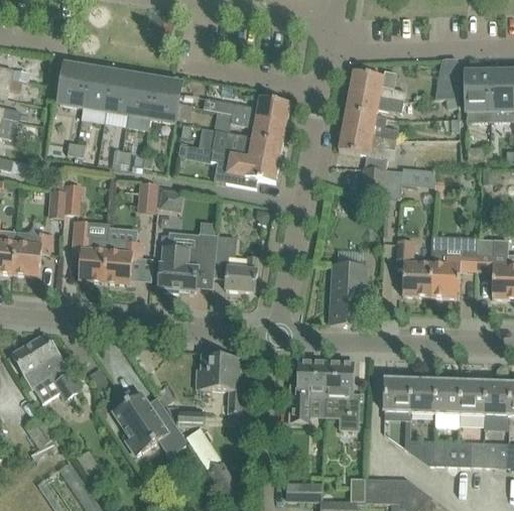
[(58,103),(83,107),(89,69),(78,67),(79,65),(70,64),(70,66),(65,65),(58,103)]
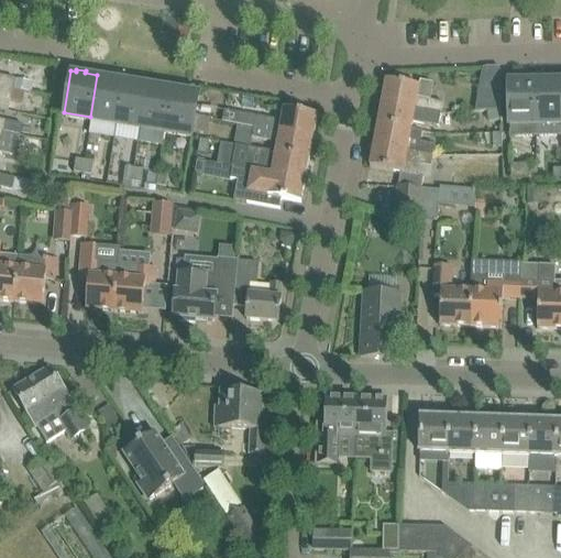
[(0,81),(11,85),(13,76),(13,74),(0,70),(0,81)]
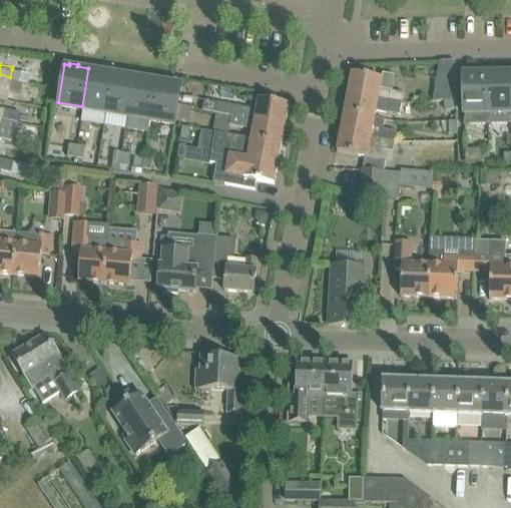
[(82,106),(104,110),(110,71),(107,71),(107,69),(99,68),(98,70),(88,68),(82,106)]
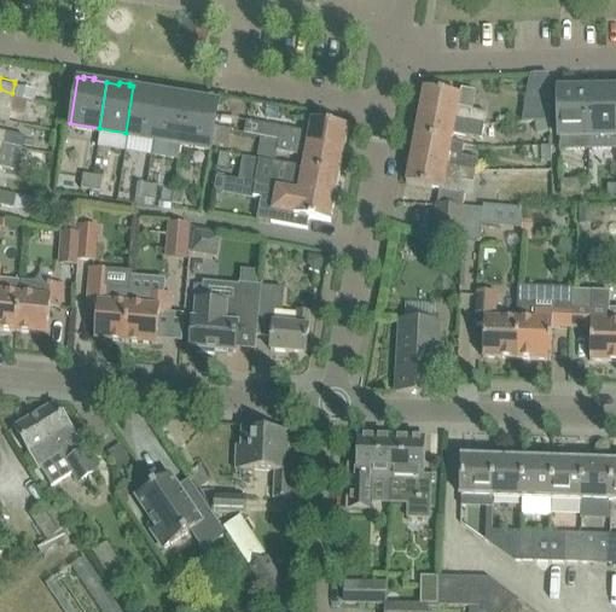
[(15,83),(12,93),(30,97),(32,86),(15,83)]
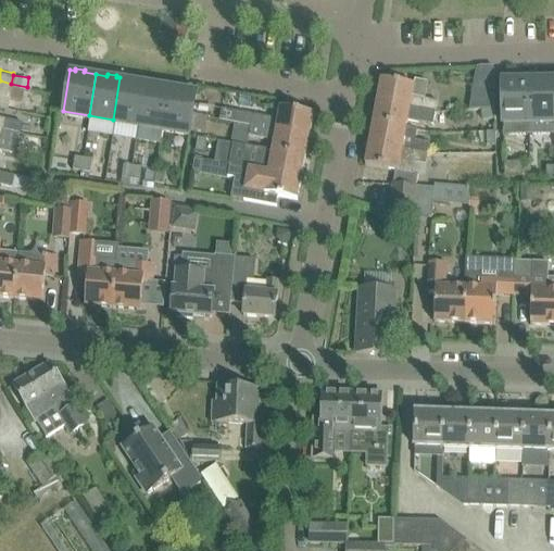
[(379,75),(376,97),(435,108),(437,97),(412,92),(413,82),(379,75)]
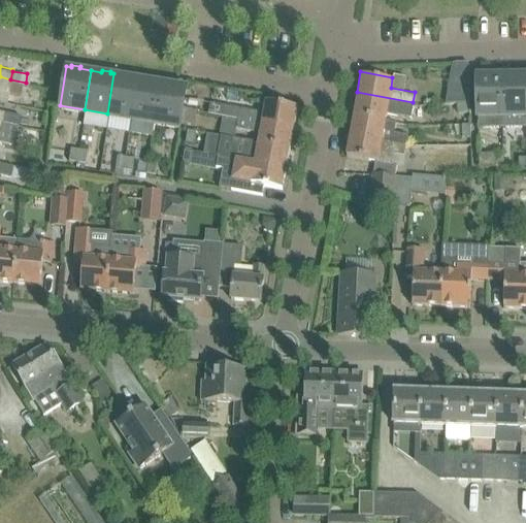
[(107,113),(131,117),(137,77),(133,76),(133,75),(125,73),(125,75),(113,73),(107,113)]
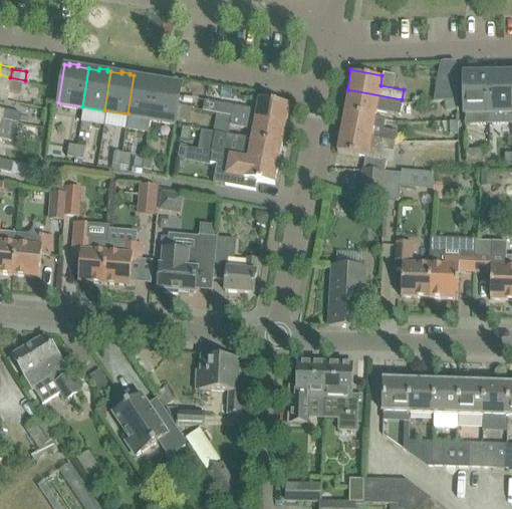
[(487,71),(463,72),(464,110),(464,120),(488,120),(488,110),(487,71)]
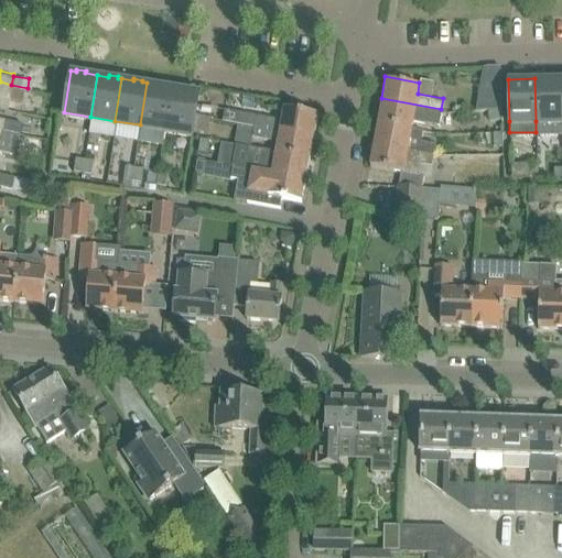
[(560,78),(535,78),(536,121),(536,132),(561,131),(561,121),(560,78)]
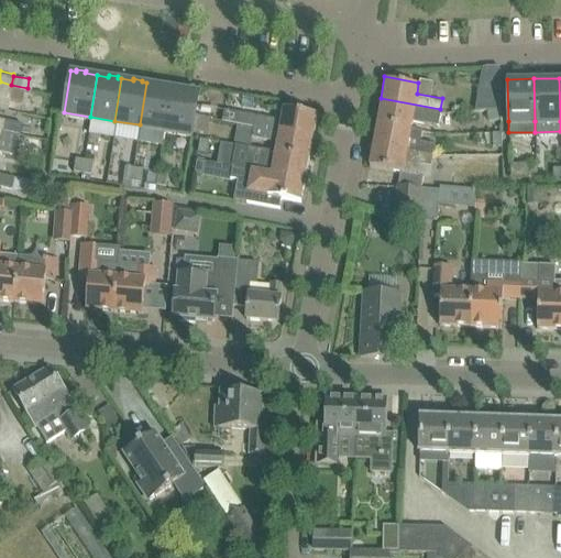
[(0,93),(9,95),(11,85),(0,81),(0,93)]
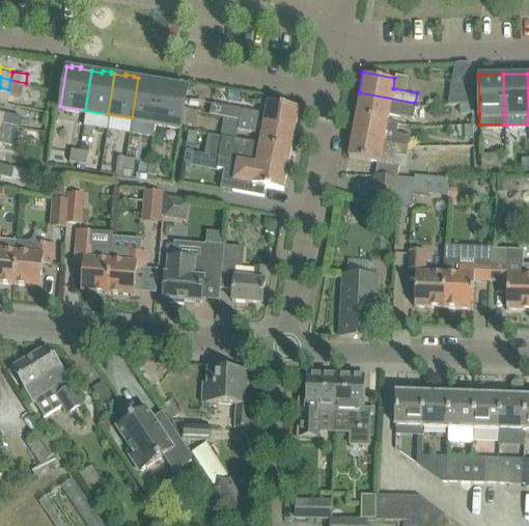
[(132,117),(155,121),(161,82),(150,80),(150,78),(142,77),(142,79),(138,78),(132,117)]
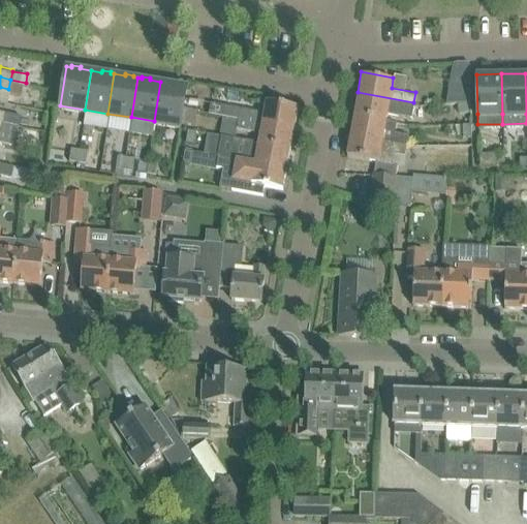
[(469,99),(468,79),(451,79),(446,101),(457,100),(468,99),(469,99)]
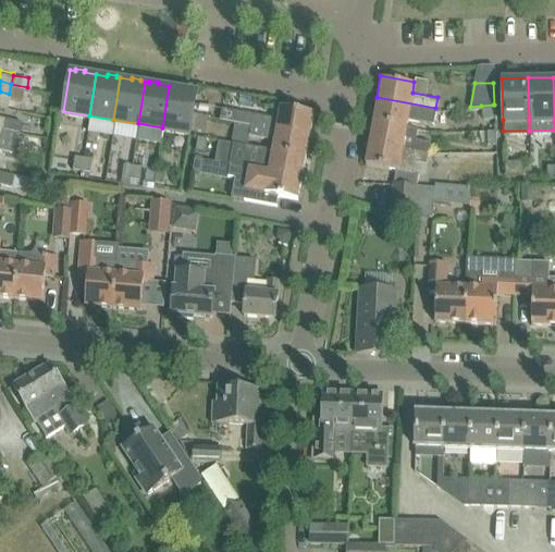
[(169,86),(162,127),(188,132),(195,90),(189,89),(189,87),(181,86),(181,87),(169,86)]
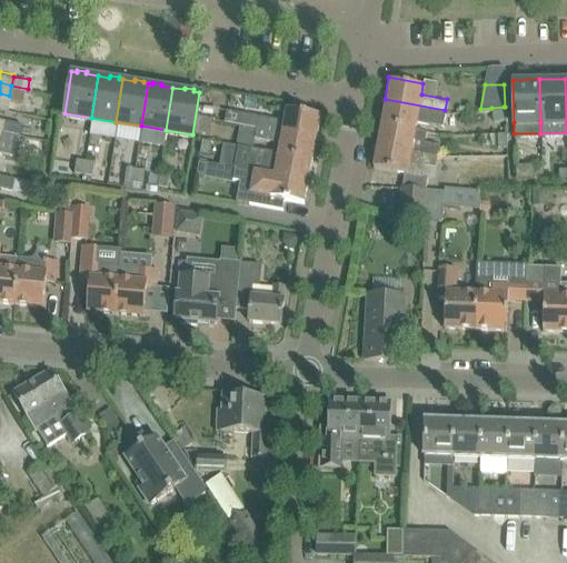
[(385,99),(380,121),(414,127),(415,120),(415,118),(441,122),(444,111),(445,111),(445,110),(385,99)]
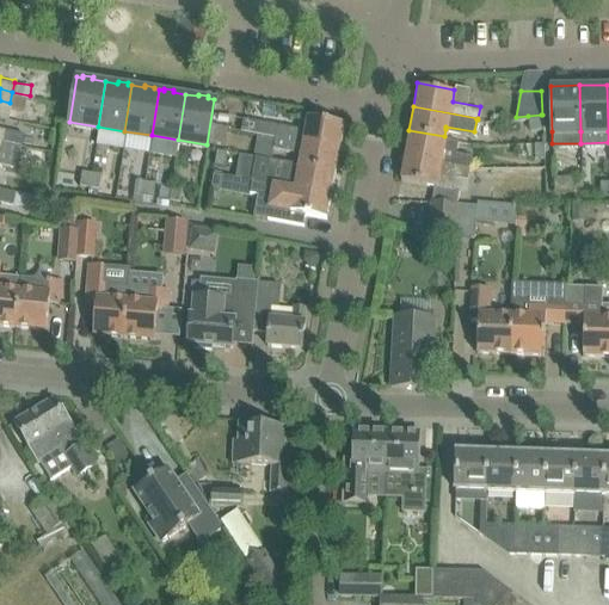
[(257,130),(275,134),(338,146),(343,121),(306,113),(303,127),(259,118),(257,130)]
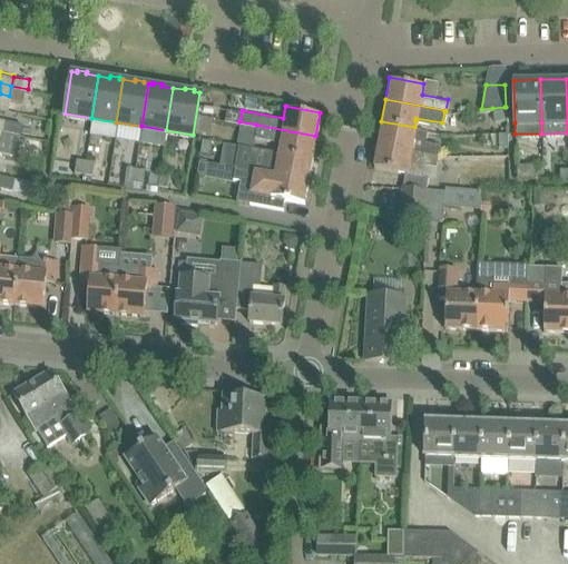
[(505,107),(492,108),(493,117),(506,116),(505,107)]
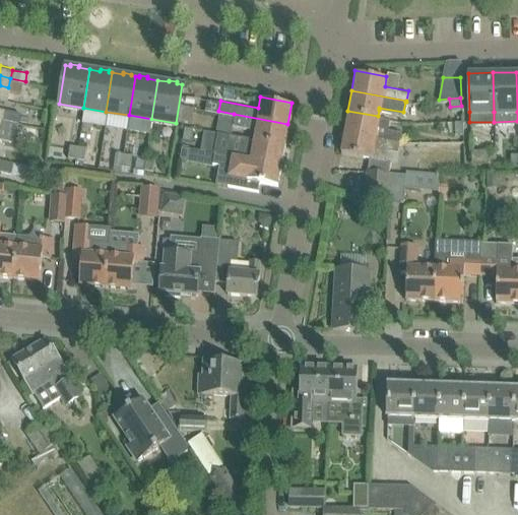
[(347,111),(344,130),(398,140),(400,130),(387,128),(389,118),(378,116),(347,111)]
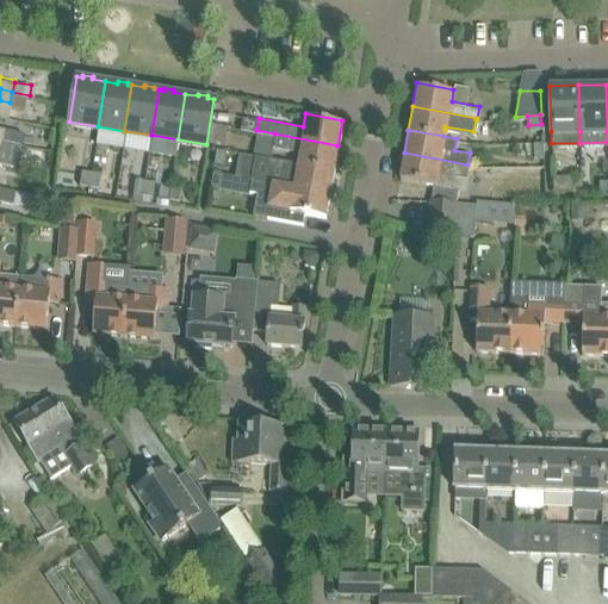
[(298,149),(296,161),(334,168),(337,145),(274,134),(272,144),(298,149)]
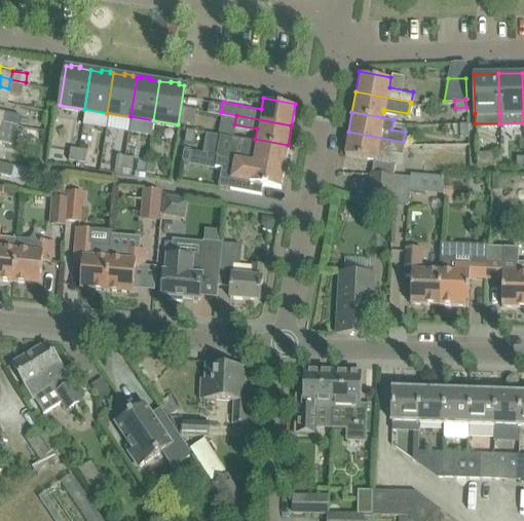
[(458,120),(459,134),(468,134),(468,120),(458,120)]
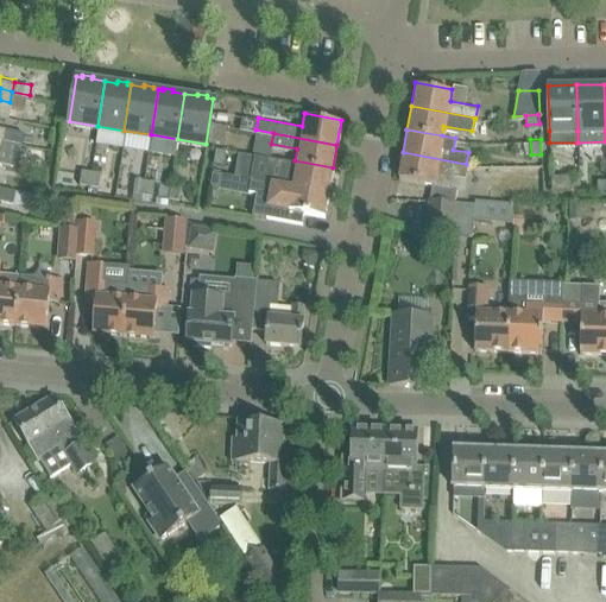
[(213,160),(222,163),(225,149),(215,146),(213,160)]
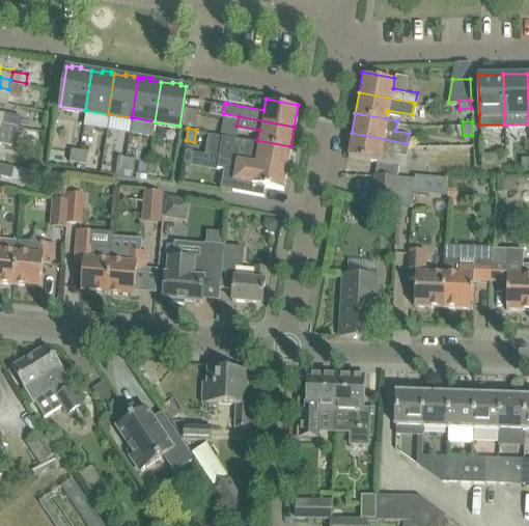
[(407,143),(352,133),(347,154),(392,162),(394,151),(406,154),(407,143)]
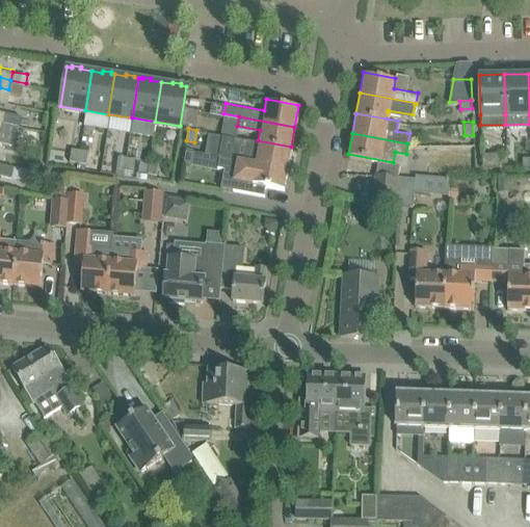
[(218,154),(219,154),(287,166),(291,147),(258,140),(245,138),(221,134),(220,141),(218,154)]
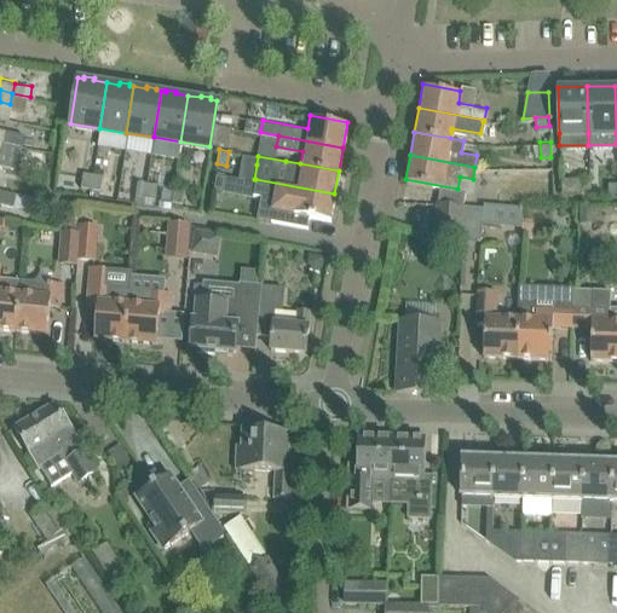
[(80,185),(90,186),(92,172),(82,171),(80,185)]
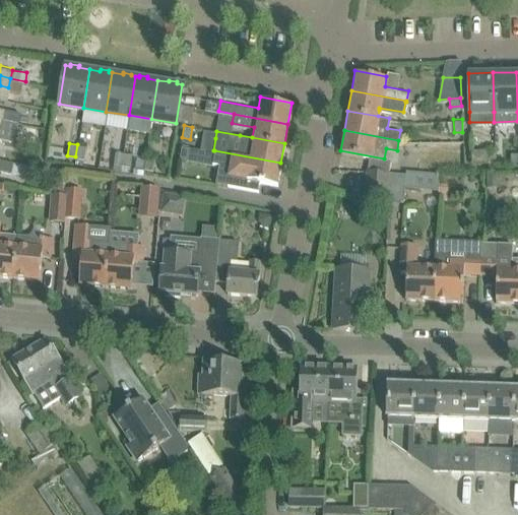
[(77,144),(75,156),(83,157),(85,145),(77,144)]
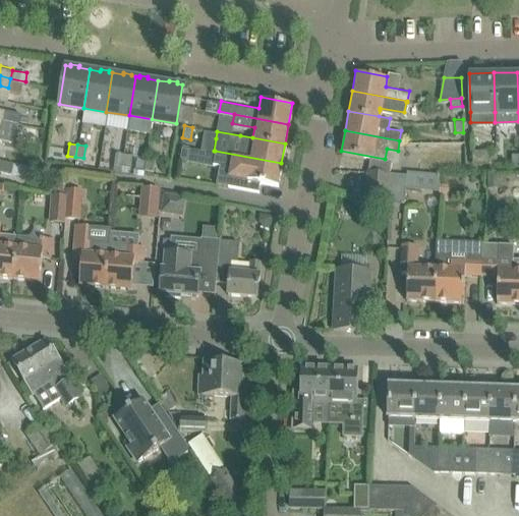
[(179,158),(187,159),(189,147),(181,146),(179,158)]
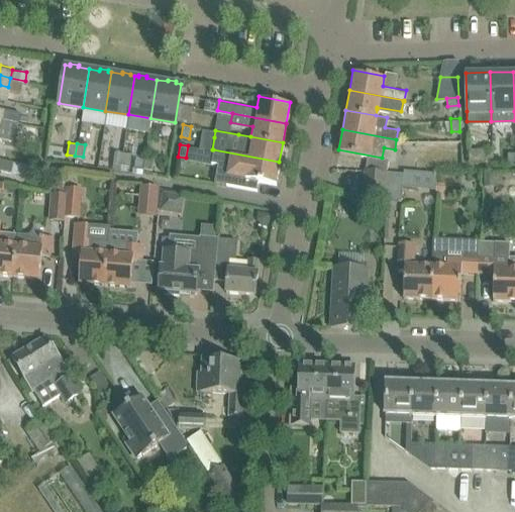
[(468,147),(468,160),(484,160),(492,160),(492,146),(483,147),(468,147)]
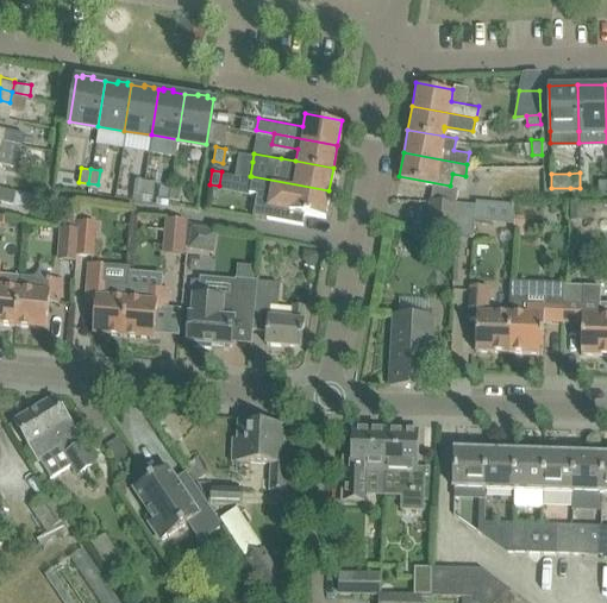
[(132,190),(142,192),(144,177),(135,176),(132,190)]
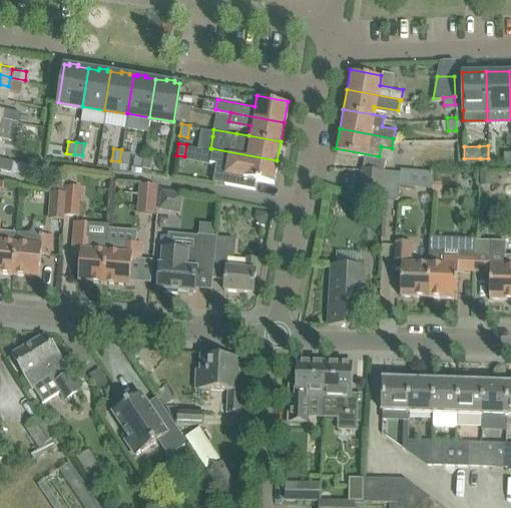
[(277,160),(211,148),(209,159),(215,160),(211,178),(253,186),(256,177),(273,180),(277,160)]
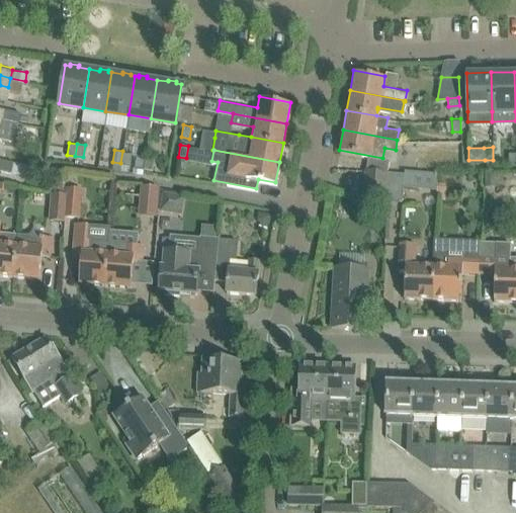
[(122,151),(120,163),(129,164),(131,152),(122,151)]
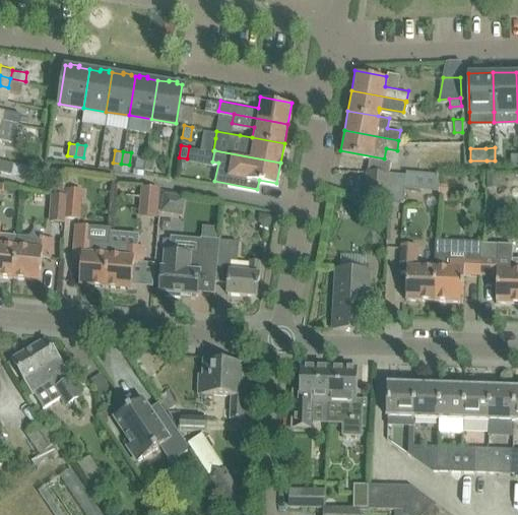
[(517,161),(517,152),(509,152),(510,161),(510,164),(517,164),(517,161)]
